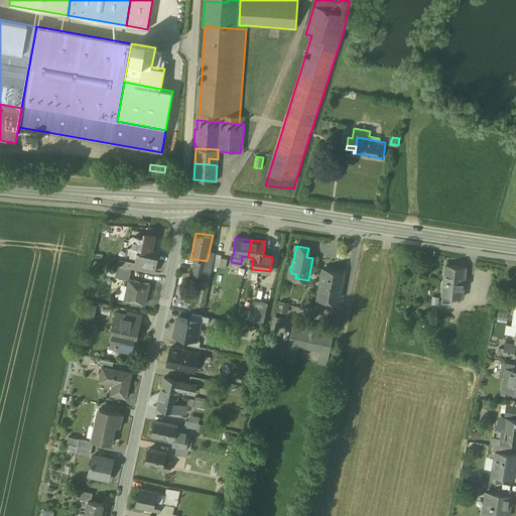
[(158,250),(139,247),(138,249),(137,250),(134,252),(133,259),(121,257),(119,263),(131,266),(154,271),(158,250)]
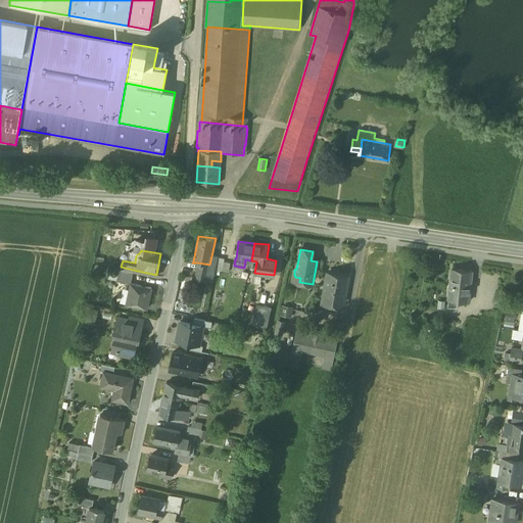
[(211,256),(209,265),(198,263),(196,277),(212,281),(215,273),(218,257),(211,256)]
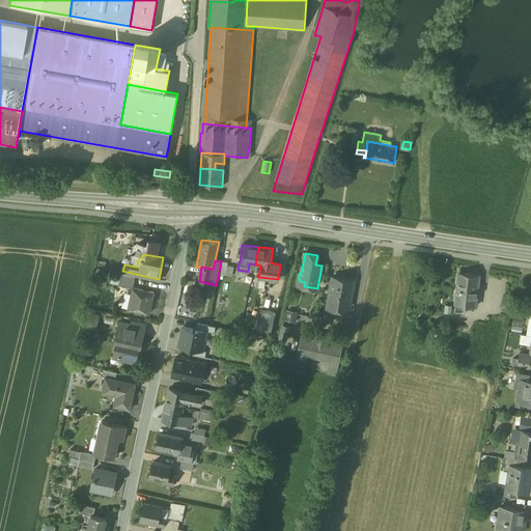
[(228,262),(221,261),(218,277),(231,280),(234,268),(227,266),(228,262)]
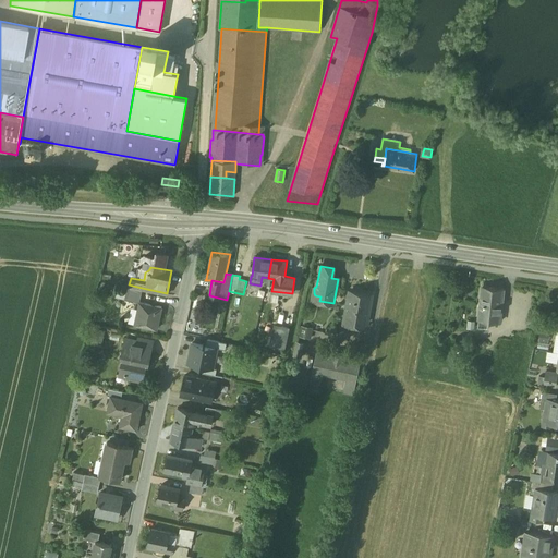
[(129,284),(128,284),(125,298),(140,301),(142,288),(129,284)]
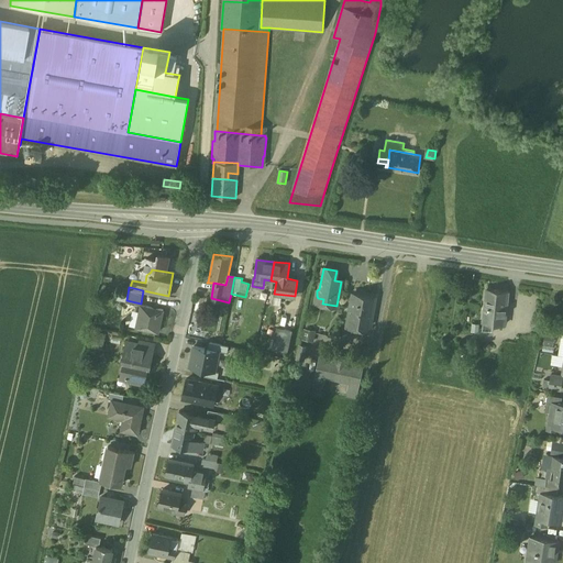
[(508,291),(486,289),(482,330),(492,331),(493,323),(504,324),(508,291)]
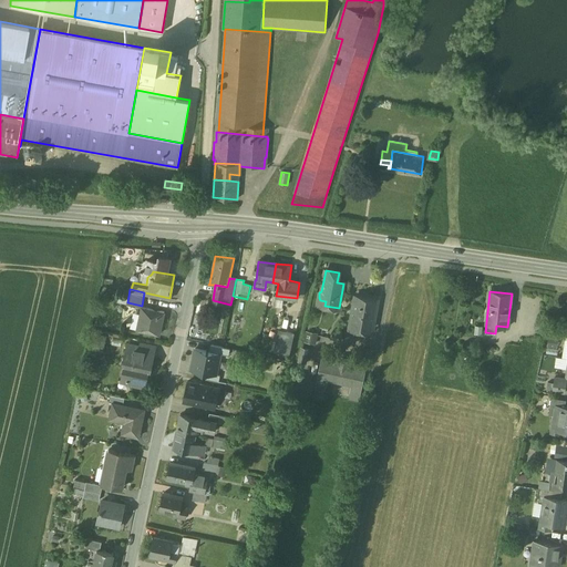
[(378,299),(356,296),(350,325),(349,329),(361,331),(362,327),(373,329),(378,299)]
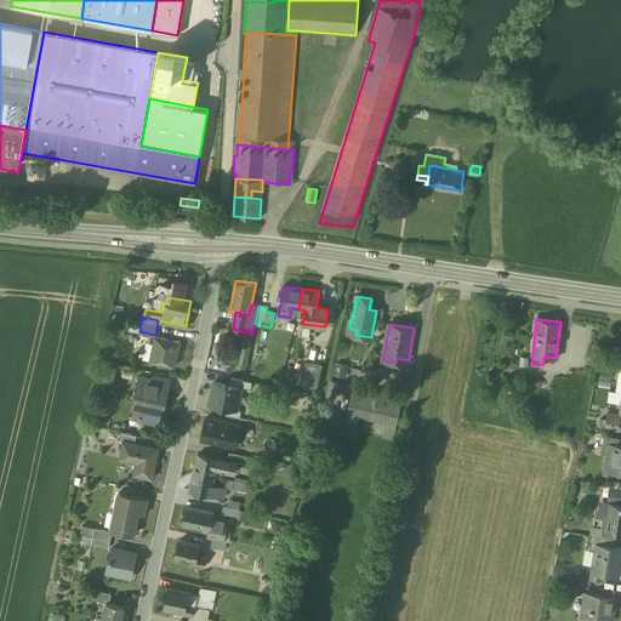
[(180,340),(155,335),(151,359),(175,364),(180,340)]
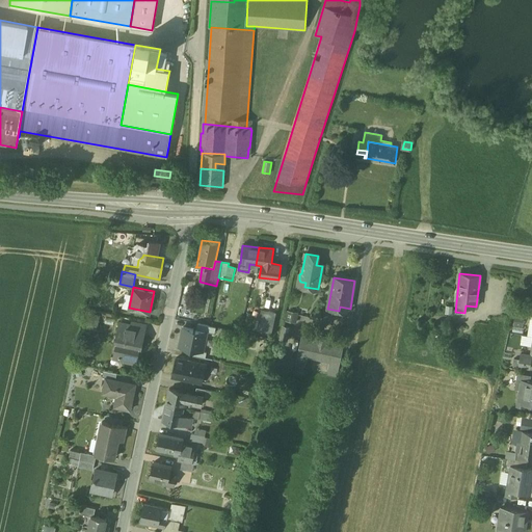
[(296,320),(297,311),(288,310),(288,319),(296,320)]
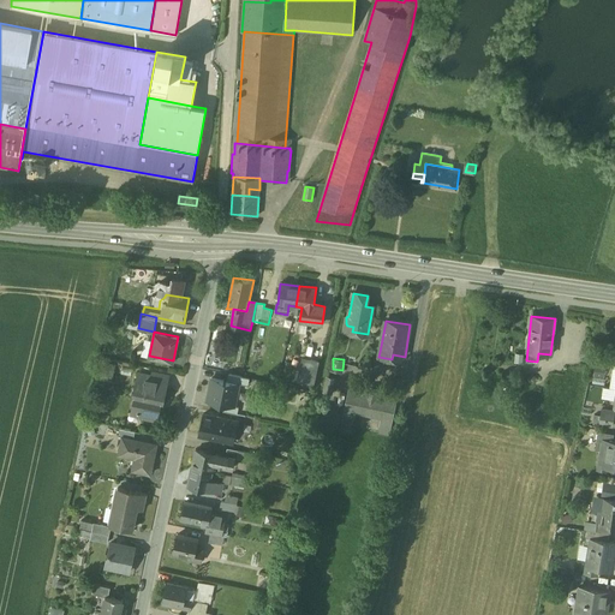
[(317,362),(303,359),(298,381),(312,384),(317,362)]
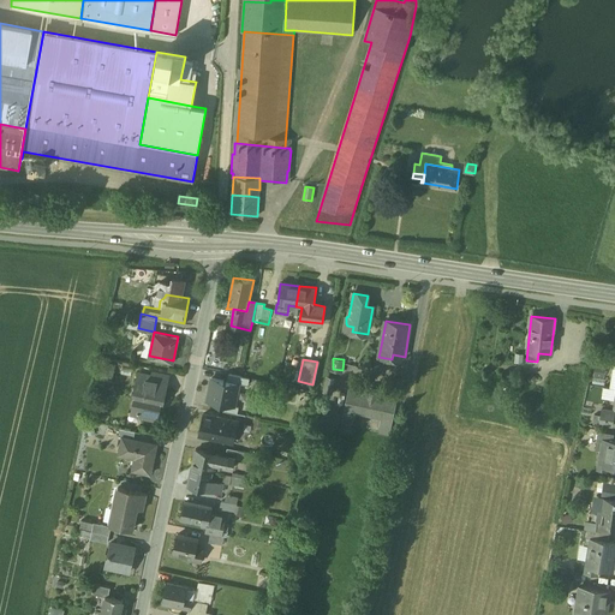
[(605,380),(608,363),(597,360),(595,377),(605,380)]
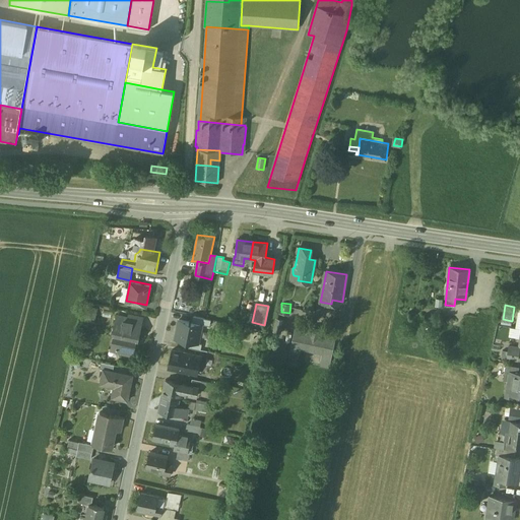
[(96,310),(88,308),(86,319),(94,321),(96,310)]
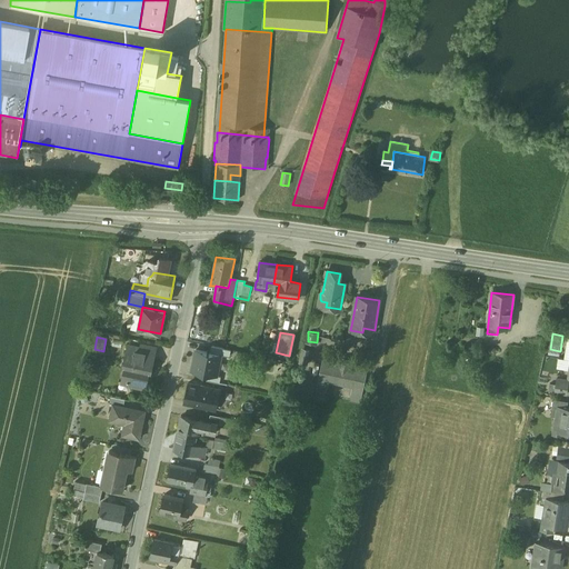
[(142,343),(140,349),(137,348),(138,347),(129,345),(126,360),(128,361),(123,378),(135,380),(133,386),(146,389),(149,373),(147,373),(147,370),(151,371),(157,347),(142,343)]
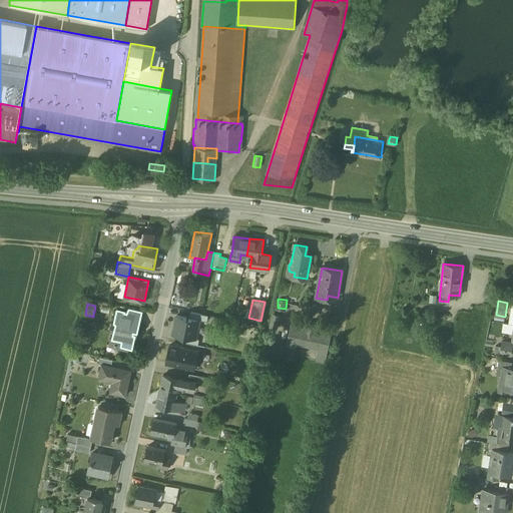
[(208,316),(190,312),(189,318),(199,320),(206,322),(208,316)]
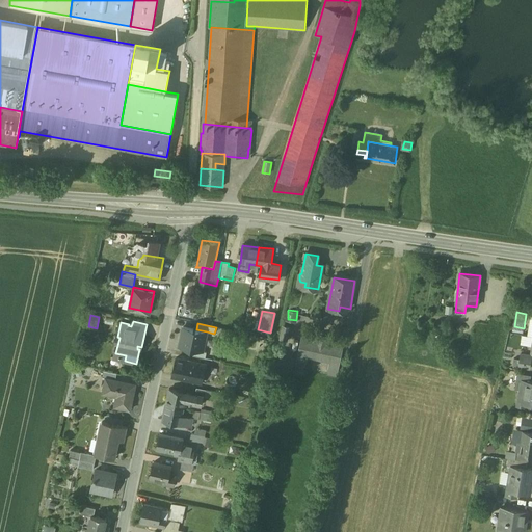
[(290,327),(283,326),(280,340),(287,342),(290,327)]
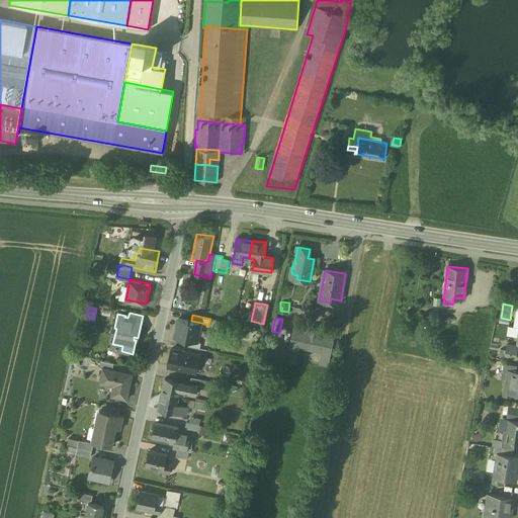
[(191,321),(178,319),(174,337),(189,340),(197,342),(201,323),(191,321)]
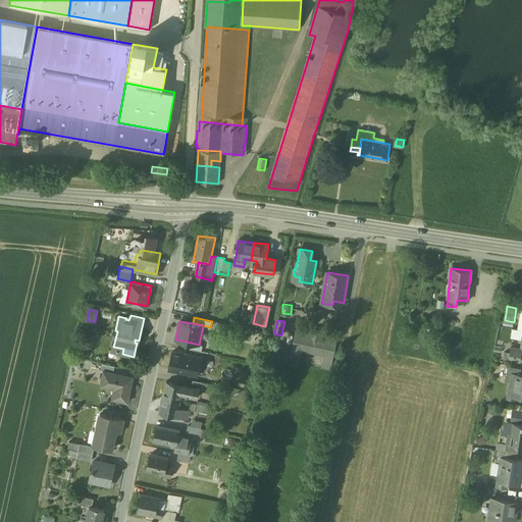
[(336,334),(299,326),(298,326),(291,362),(299,363),(302,350),(324,355),(321,368),(329,370),(336,334)]
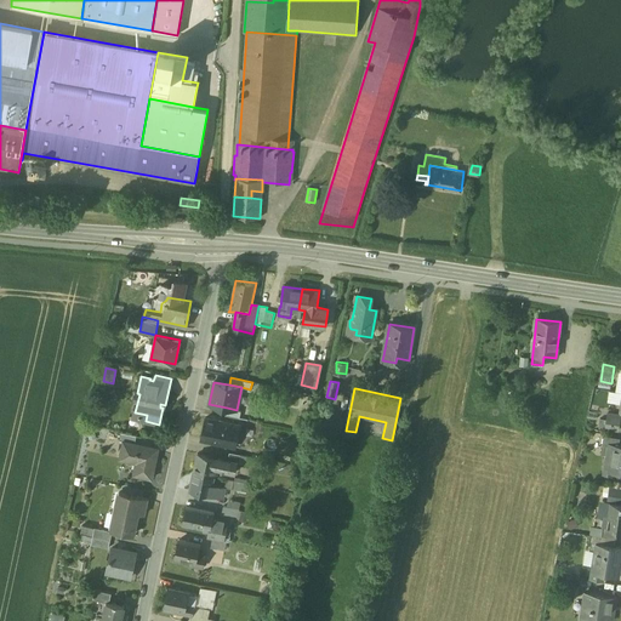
[(620,392),(609,391),(608,402),(620,403),(620,392)]
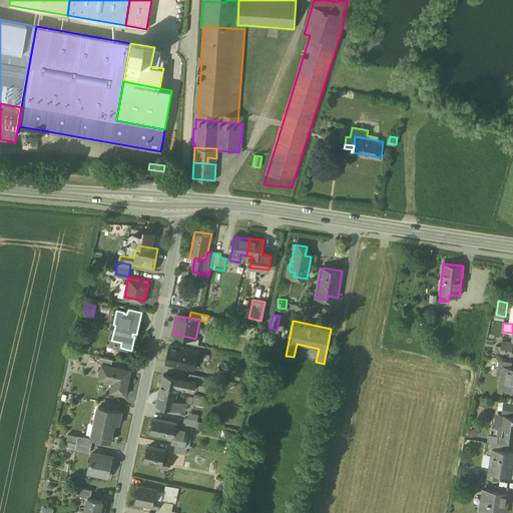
[(195,339),(187,337),(186,343),(197,346),(199,340),(195,339)]
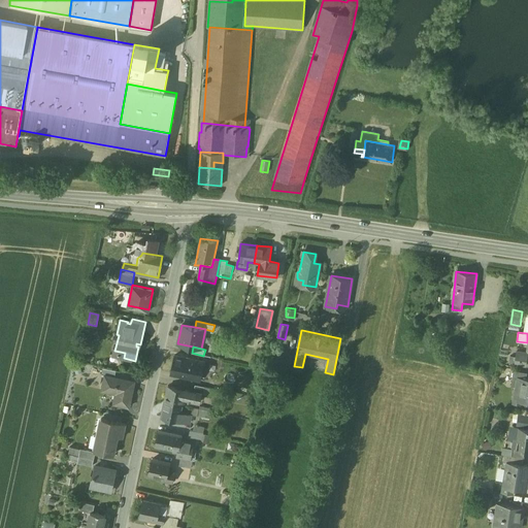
[(527,353),(517,351),(515,364),(526,366),(527,353)]
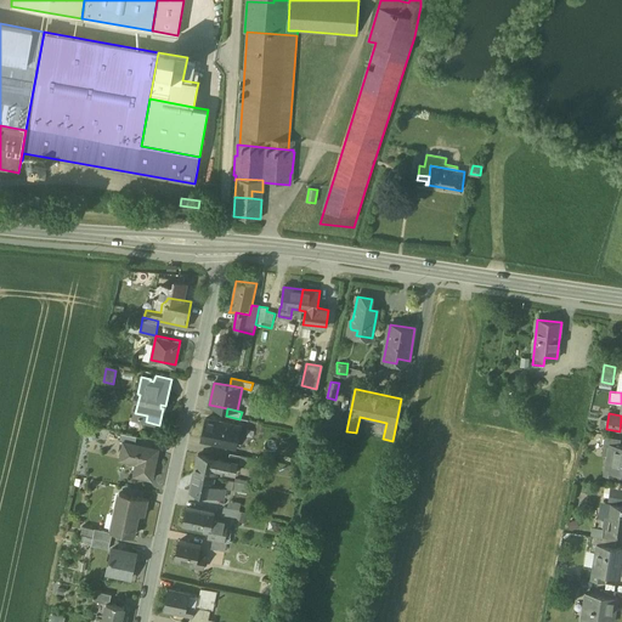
[(241,427),(205,419),(201,440),(236,447),(241,427)]
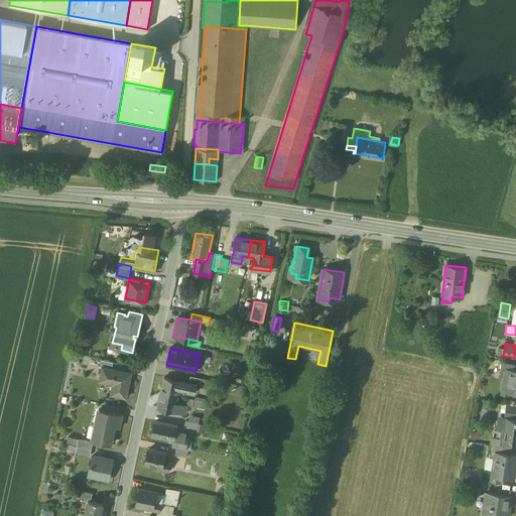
[(113,362),(101,359),(100,366),(102,367),(103,366),(112,368),(113,362)]
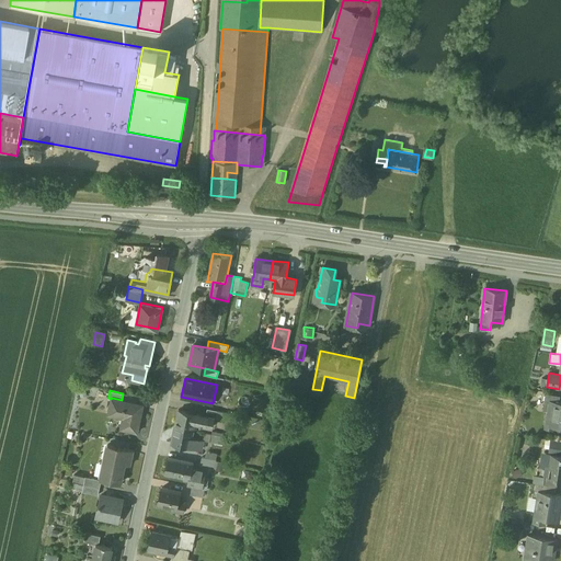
[(142,405),(122,401),(122,400),(112,398),(111,399),(109,413),(124,416),(124,414),(129,415),(126,430),(137,432),(142,405)]
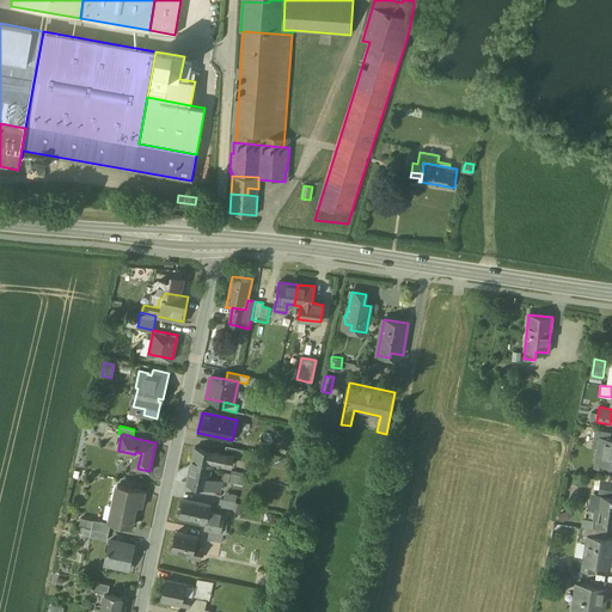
[(606,438),(594,436),(592,447),(605,450),(606,438)]
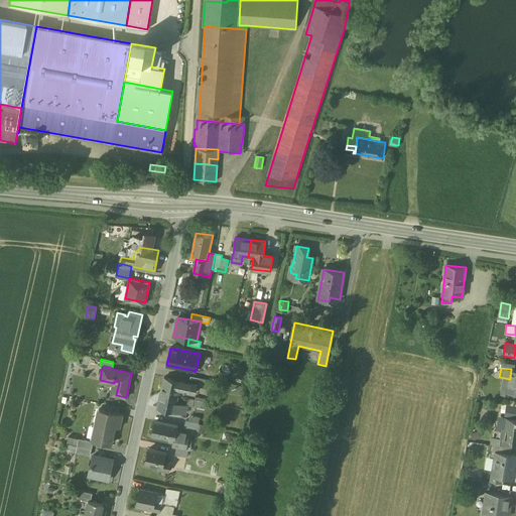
[(197,384),(164,378),(161,392),(178,396),(179,389),(190,391),(190,393),(195,394),(197,384)]
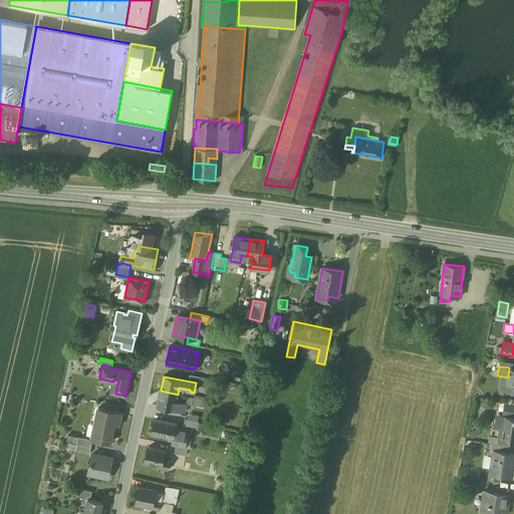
[(210,379),(200,377),(198,383),(209,387),(210,379)]
